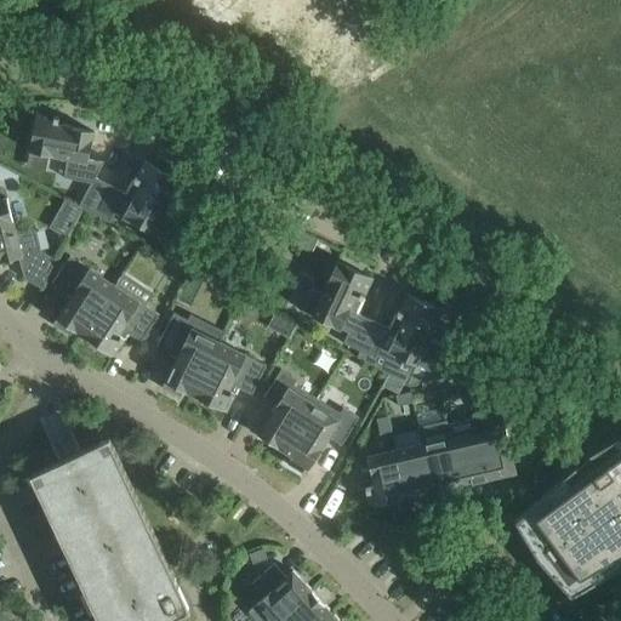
[(281,0),(274,6),(307,49),(353,13),(342,0),(281,0)]
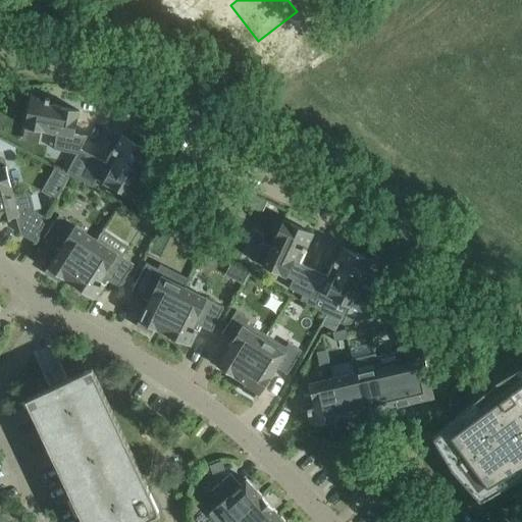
[(74,134),(79,111),(48,105),(49,99),(31,95),(24,126),(56,134),(54,149),(76,154),(81,150),(88,137),(74,134)]
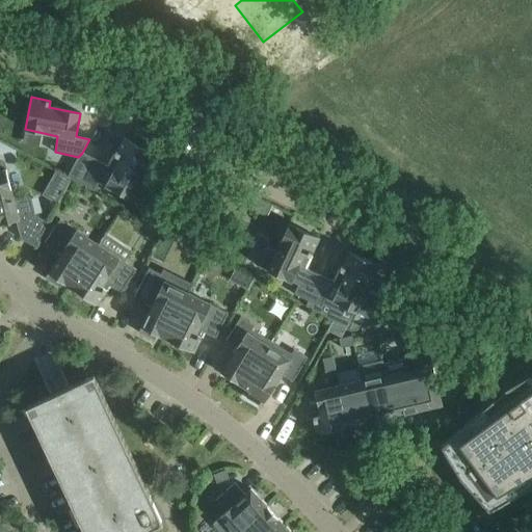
[(129,198),(153,154),(124,137),(108,166),(82,153),(78,157),(68,177),(94,191),(99,182),(129,198)]
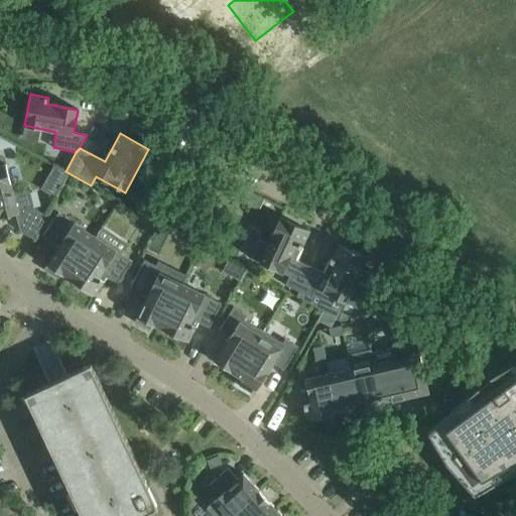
[(14,196),(6,164),(0,165),(0,217),(15,214),(20,232),(34,239),(47,216),(33,209),(29,191),(14,196)]
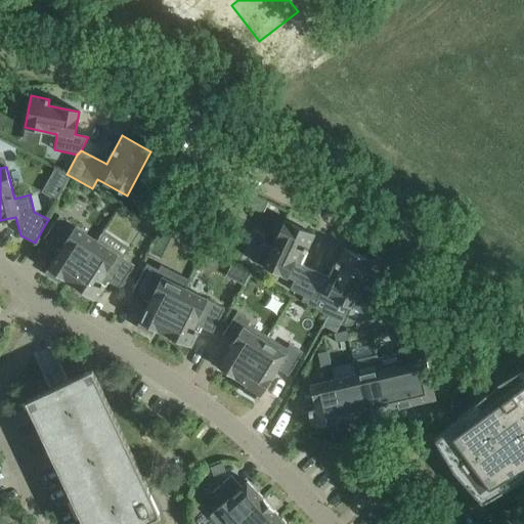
[(258,198),(253,209),(262,213),(268,202),(258,198)]
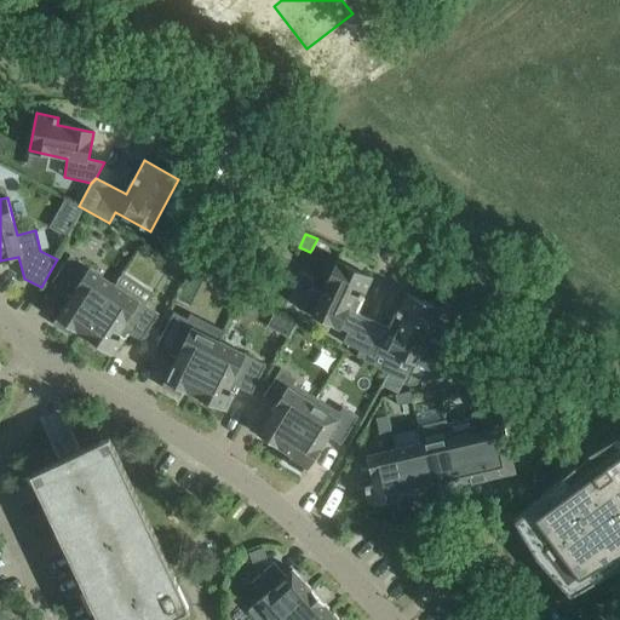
[(81,334),(114,285),(70,256),(52,282),(70,296),(52,323),(69,336),(74,329),(81,334)]
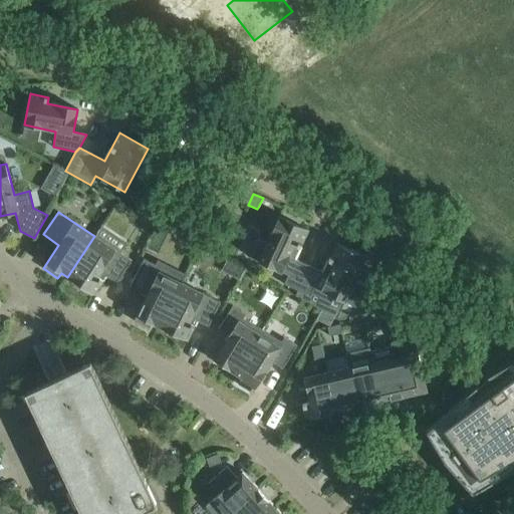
[(297,259),(311,229),(281,215),(269,242),(260,238),(251,256),(260,260),(260,261),(289,274),(285,283),(300,289),(310,265),(297,259)]
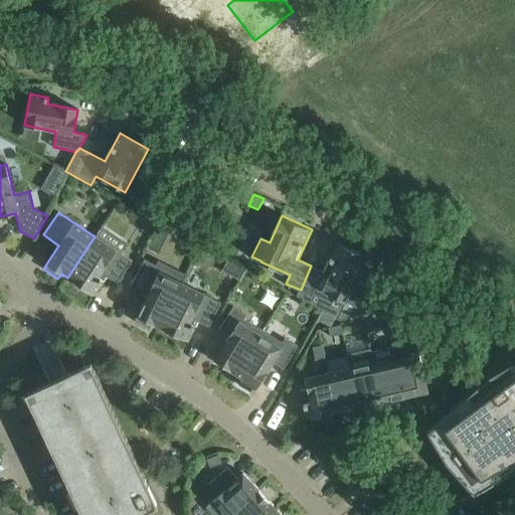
[(117,284),(132,261),(95,236),(67,278),(94,295),(106,277),(117,284)]
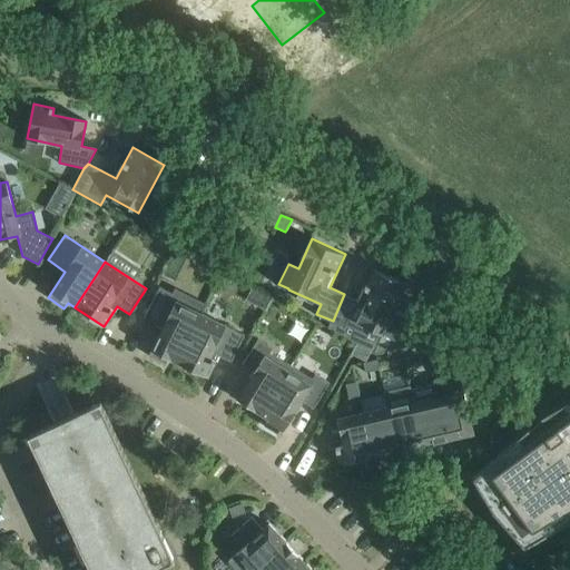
[(330,320),(327,326),(373,352),(383,333),(387,335),(401,340),(409,320),(396,314),(410,282),(374,268),(361,301),(344,294),(333,321),(330,320)]
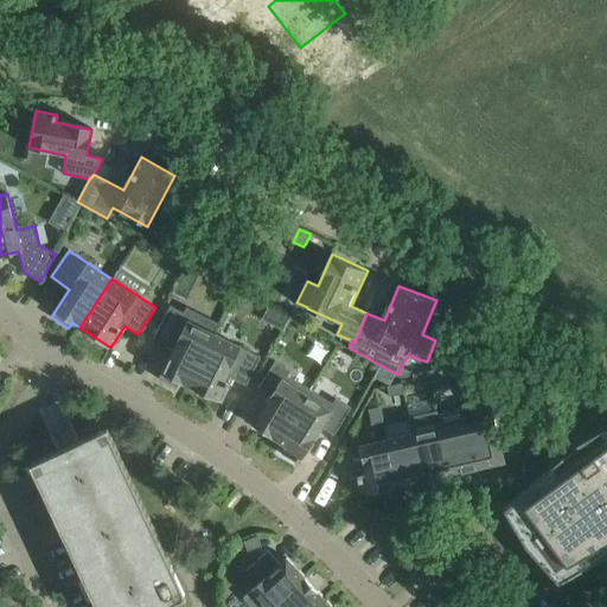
[(187,385),(213,334),(218,324),(186,307),(184,313),(170,306),(153,339),(173,350),(158,379),(177,388),(179,382),(187,385)]
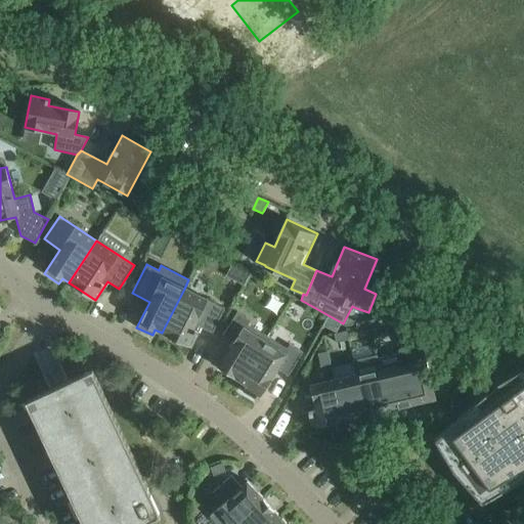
[(244,270),(238,281),(244,285),(250,273),(244,270)]
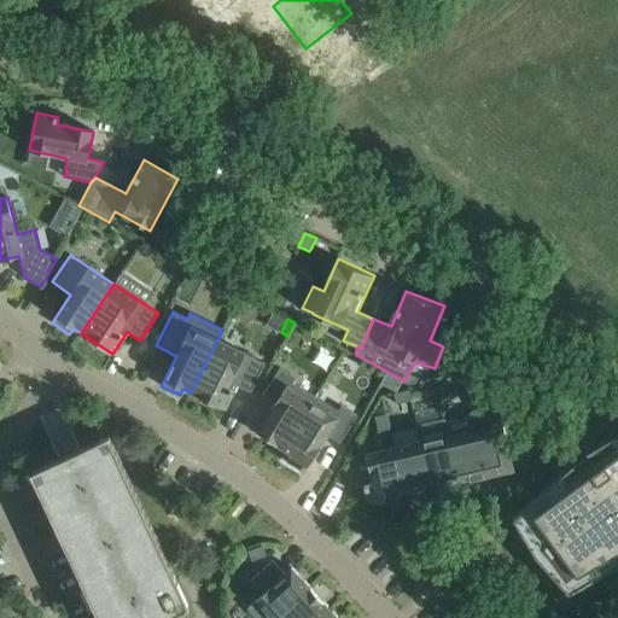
[(251,392),(266,363),(217,340),(191,392),(225,409),(237,386),(251,392)]
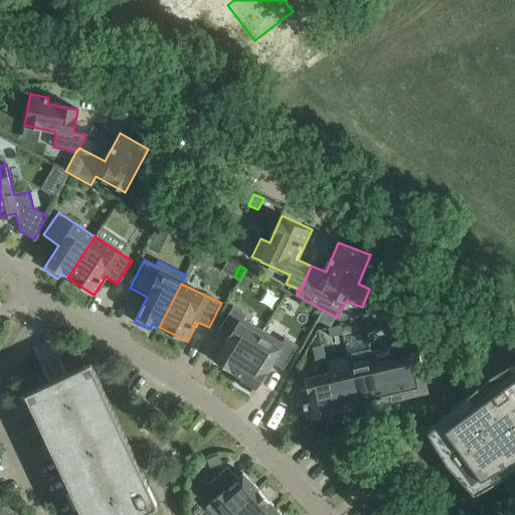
[(235,374),(263,330),(241,317),(243,313),(232,307),(218,329),(229,336),(214,361),(235,374)]
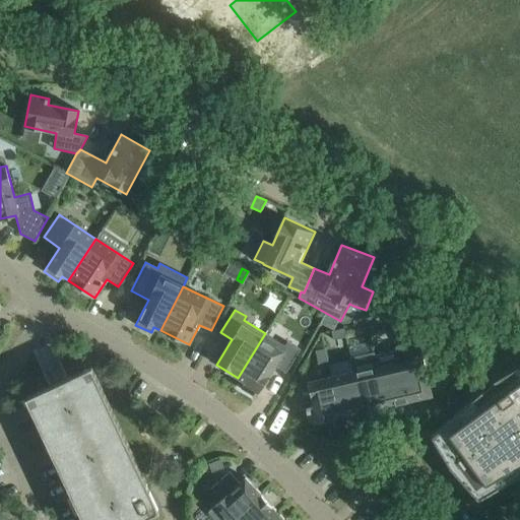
[(401,315),(389,318),(391,327),(403,324),(401,315)]
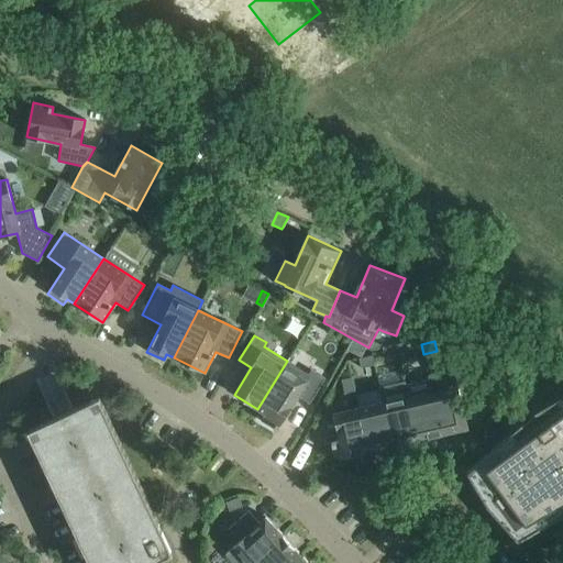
[(405,342),(394,344),(396,354),(396,356),(407,354),(405,342)]
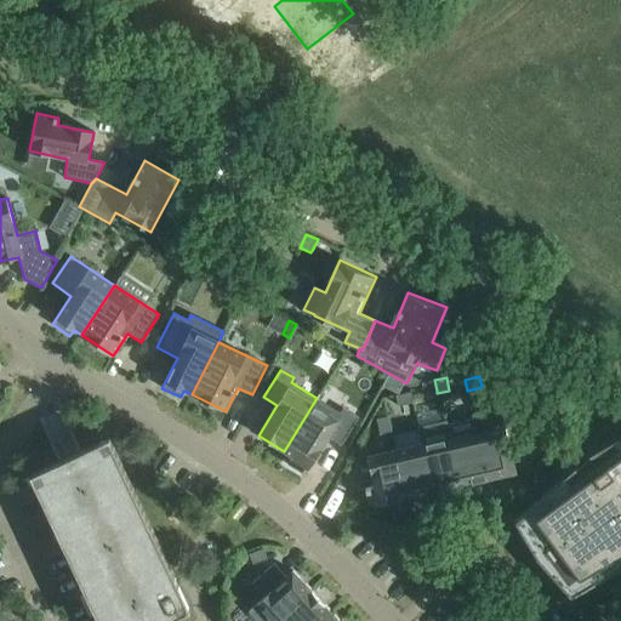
[(434,380),(421,383),(423,393),(437,391),(434,380)]
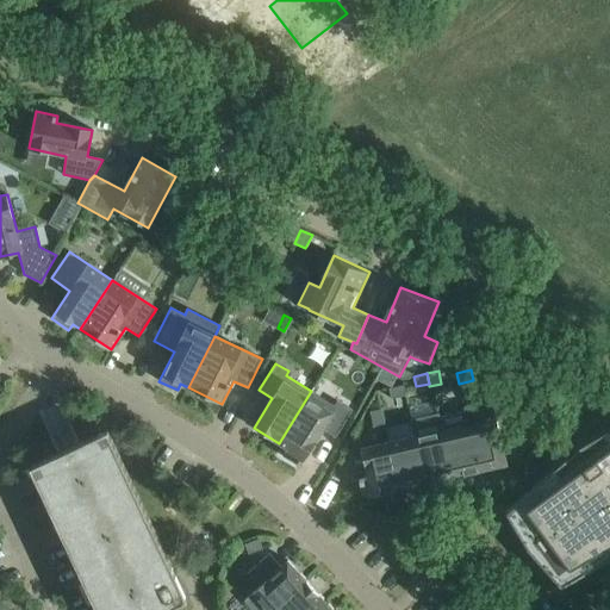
[(405,396),(404,386),(388,390),(391,399),(405,396)]
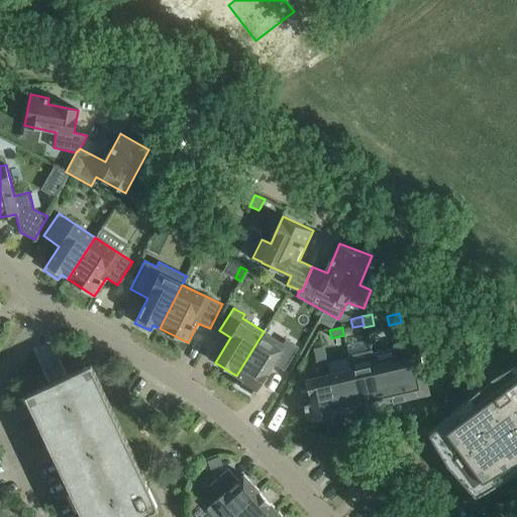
[(285,371),(299,347),(288,341),(286,344),(264,331),(236,376),(243,380),(239,386),(254,395),(274,364),(285,371)]
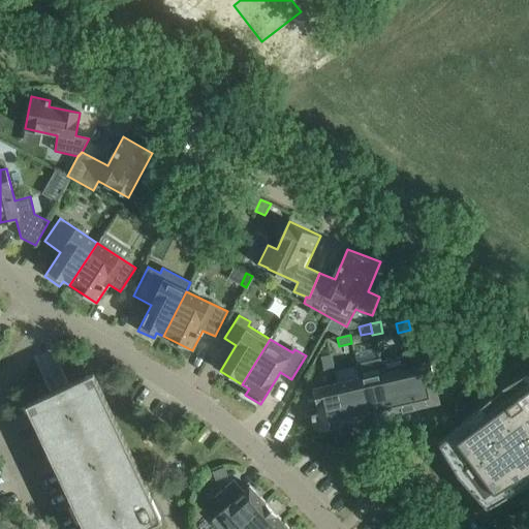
[(439,402),(427,347),(403,352),(415,408),(439,402)]
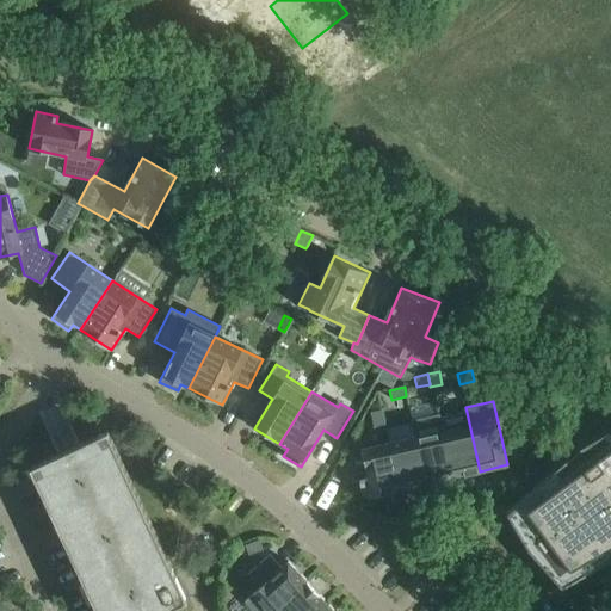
[(431,402),(409,407),(412,420),(411,420),(414,437),(425,483),(454,477),(439,413),(433,415),(431,402)]
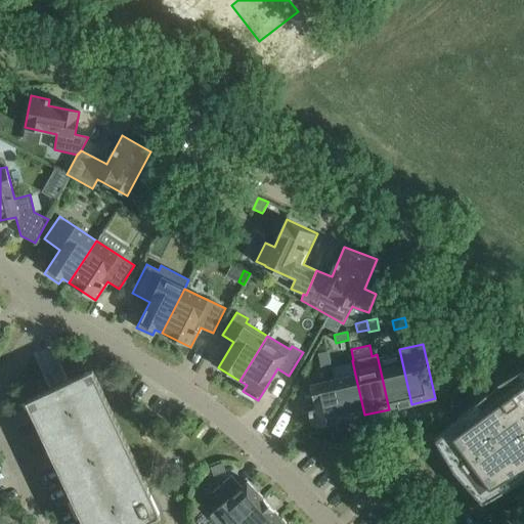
[(399,349),(377,354),(389,409),(411,404),(399,349)]
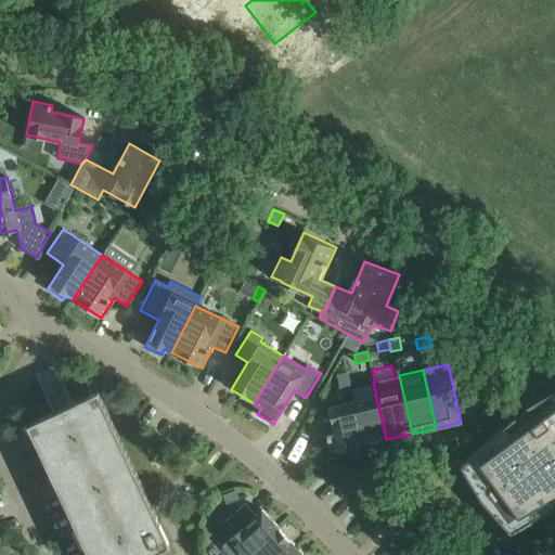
[(349,386),(346,372),(336,374),(339,388),(349,386)]
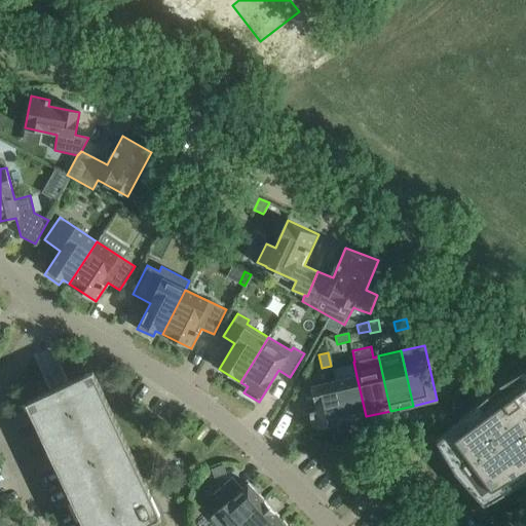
[(488,393),(437,442),(455,473),(484,504),(525,479),(525,368),(508,379),(514,387),(493,402),(488,393)]
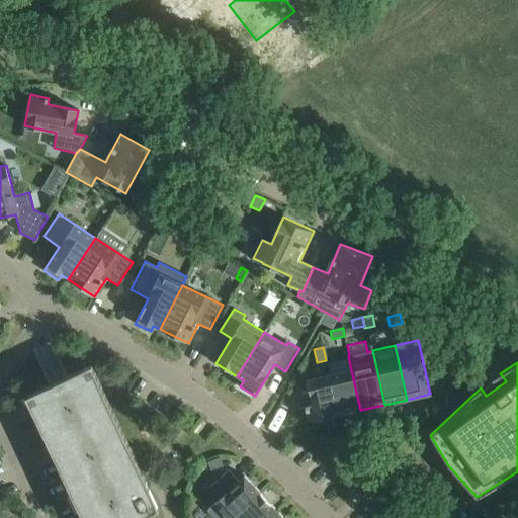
[(91,365),(25,396),(82,517),(139,517),(158,509),(91,365)]
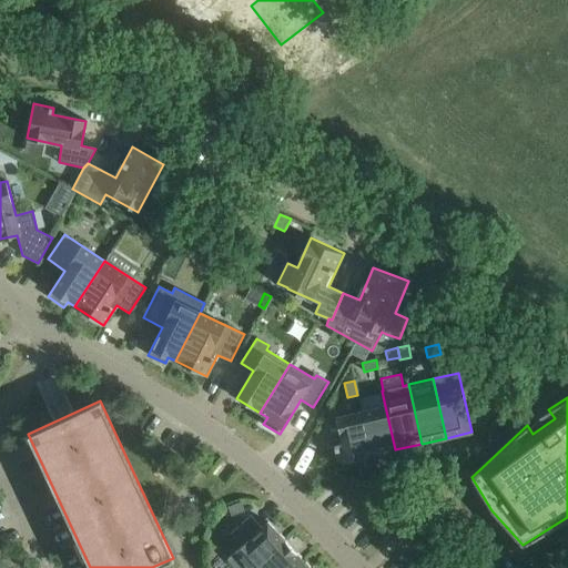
[(395,449),(385,406),(363,412),(372,455),(395,449)]
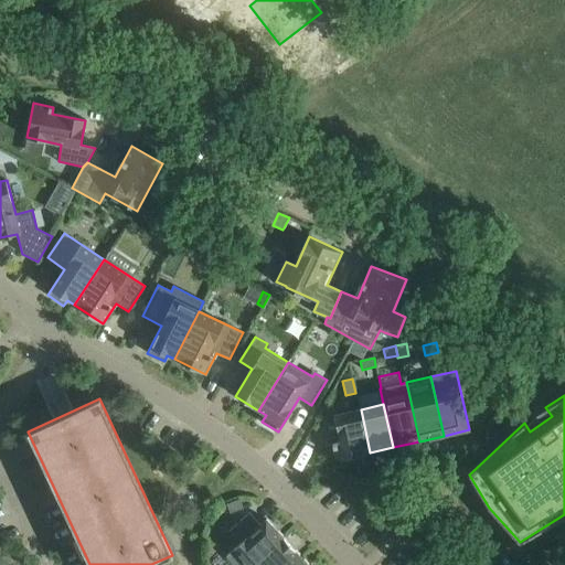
[(370,452),(361,409),(334,415),(340,443),(332,444),(337,460),(370,452)]
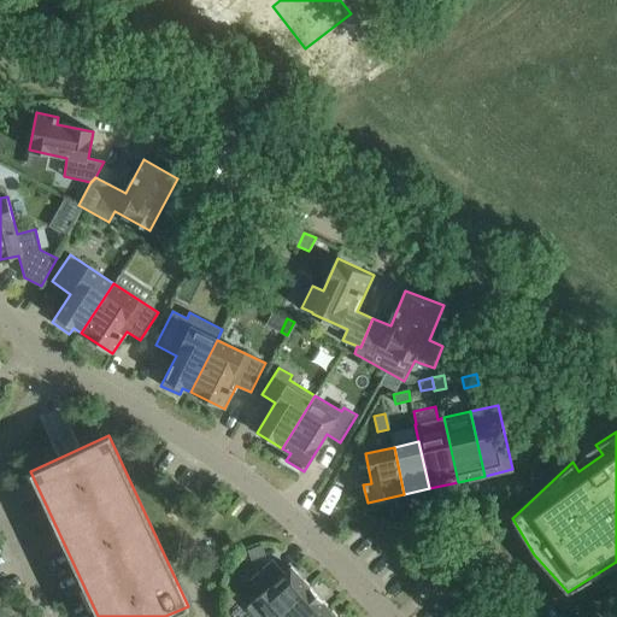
[(262,545),(247,551),(251,560),(265,556),(262,545)]
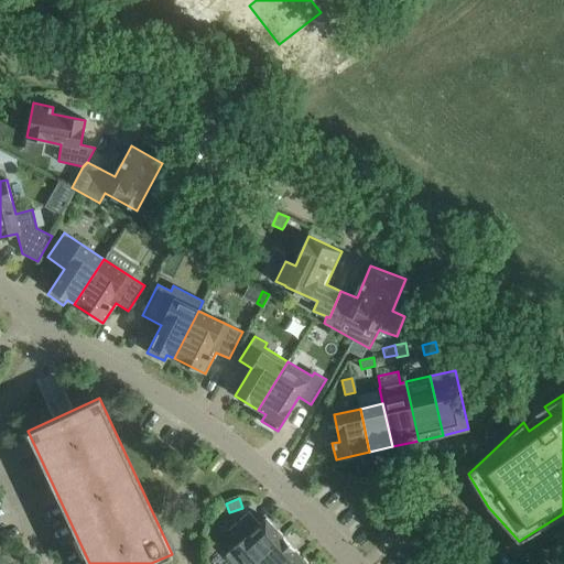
[(239,542),(226,555),(234,563),(256,563),(284,539),(266,518),(260,523),(249,511),(228,530),(239,542)]
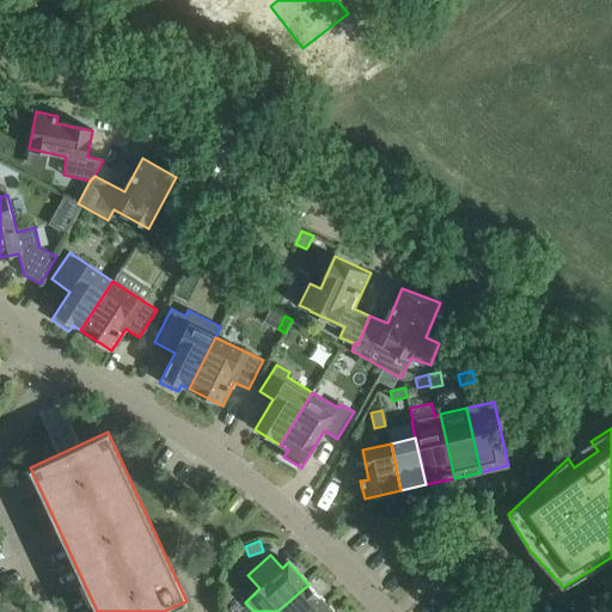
[(318,611),(326,605),(308,585),(277,611),(318,611)]
